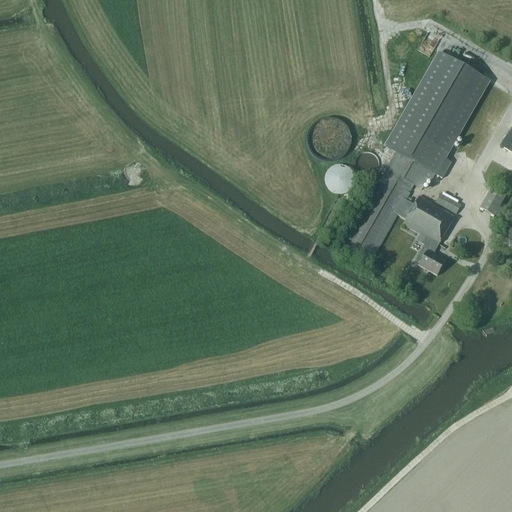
[(333,162),(351,129),(323,114),(305,147),(333,162)]
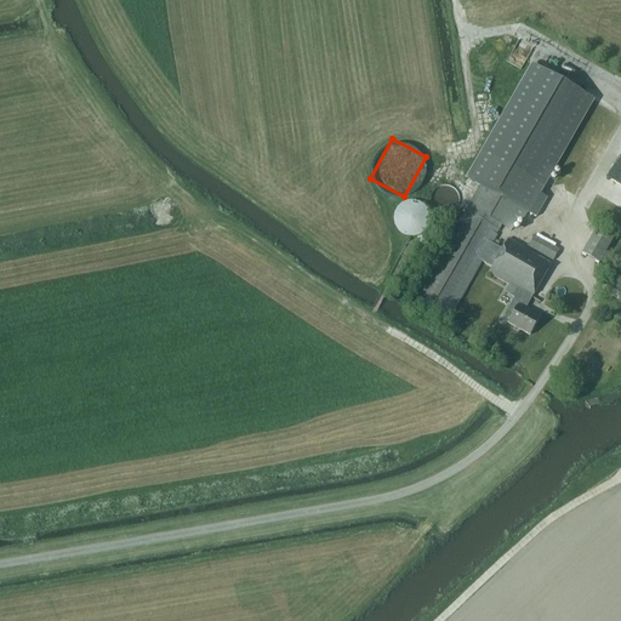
[(491,267),(488,274),(518,291),(507,312),(512,314),(507,323),(530,336),(540,318),(525,309),(533,296),(534,296),(552,265),(507,239),(502,250),(491,243),(501,226),(511,232),(523,210),(529,214),(543,187),(480,152),(466,177),(480,186),(415,301),(448,320),(480,261),(491,267)]
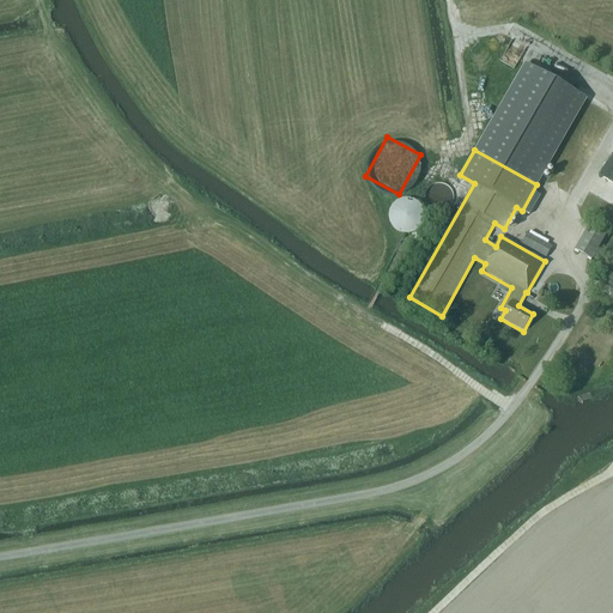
[(457,196),(459,192),(457,188),(456,184),(454,182),(451,180),(448,178),(445,177),(443,177),(437,178),(435,181),(432,182),(430,187),(430,189),(430,193),(430,195),(431,198),(432,200),(435,202),(438,206),(442,206),(445,206),(448,206),(451,205),(455,201),(456,200),(457,196)]
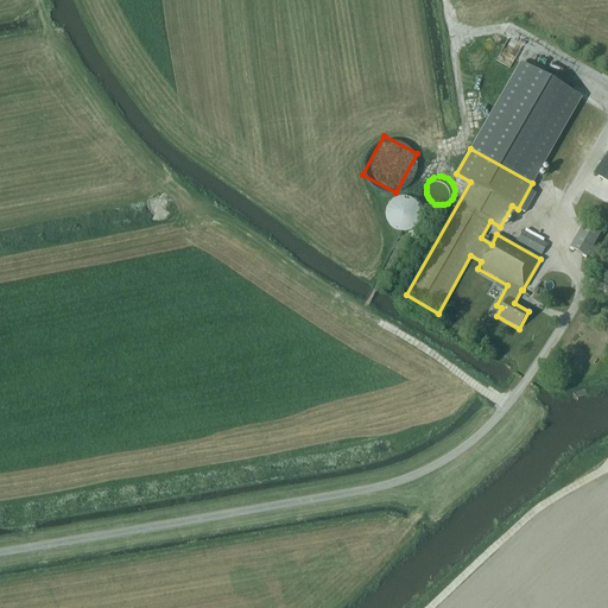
[(386,209),(385,215),(386,221),(388,226),(393,229),(398,232),(403,233),(409,232),(413,229),(417,226),(419,221),(420,215),(419,209),(417,204),(413,201),(409,198),(403,197),(398,198),(393,201),(388,204),(386,209)]
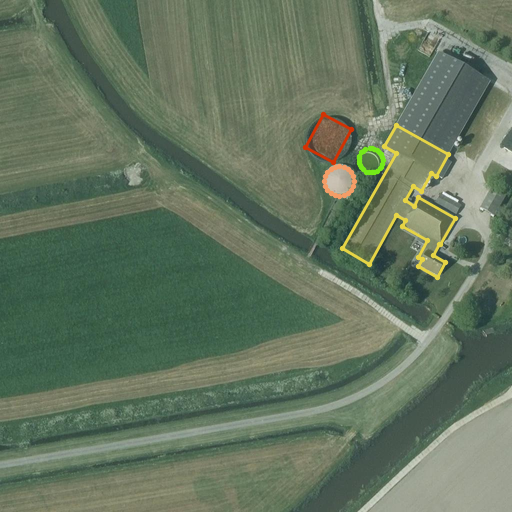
[(479,210),(493,218),(505,197),(491,189),(479,210)]
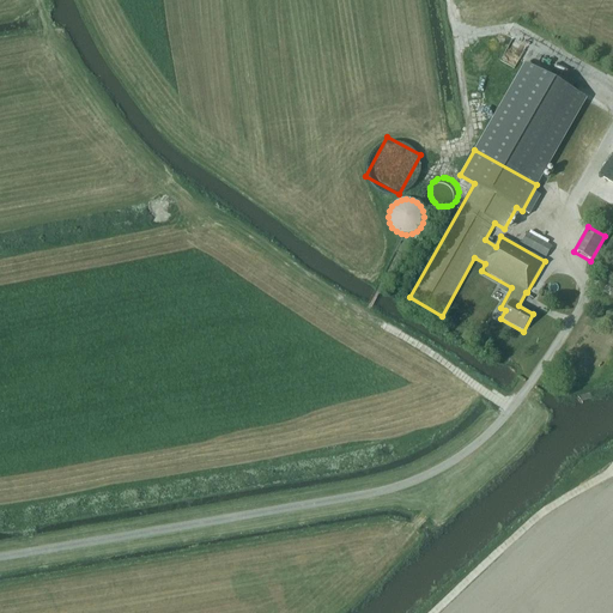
[(520,243),(546,258),(552,247),(526,232),(520,243)]
